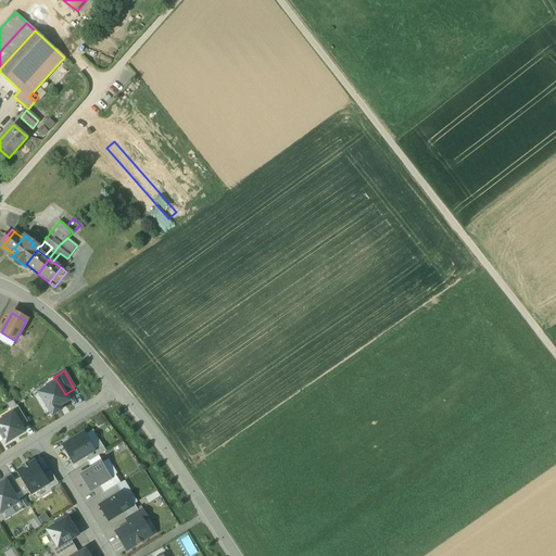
[(68,401),(65,394),(58,382),(39,393),(52,416),(61,411),(59,406),(68,401)]
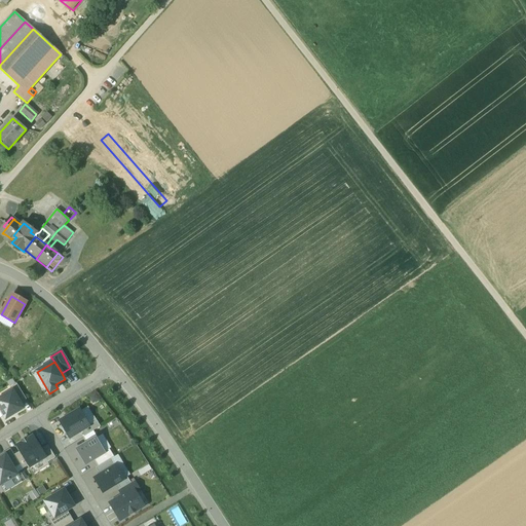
[(16,384),(10,387),(13,391),(21,403),(26,400),(16,384)]
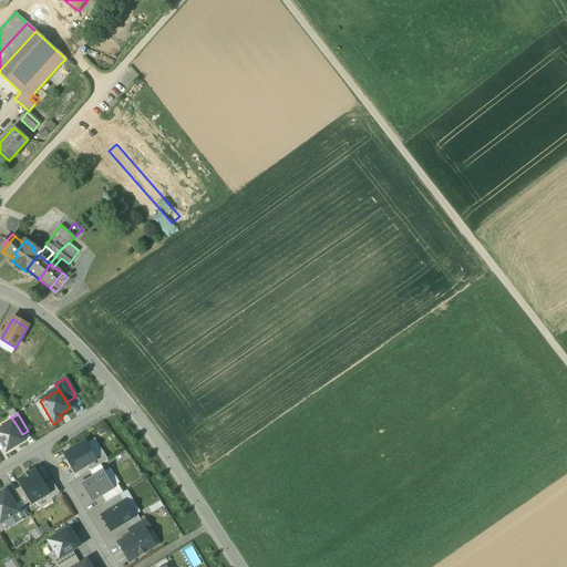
[(14,422),(0,430),(0,442),(7,453),(26,441),(22,434),(14,422)]
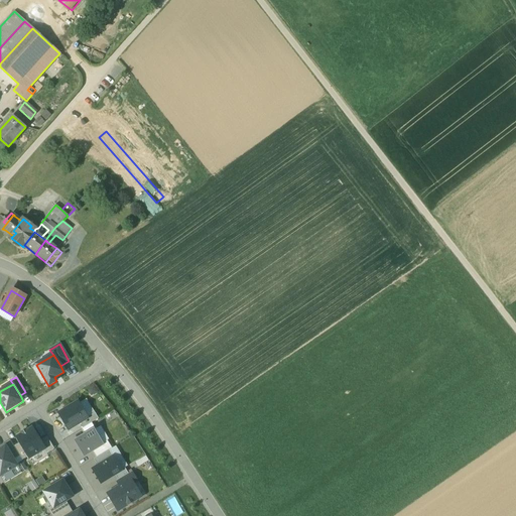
[(78,402),(58,414),(69,430),(80,423),(88,418),(78,402)]
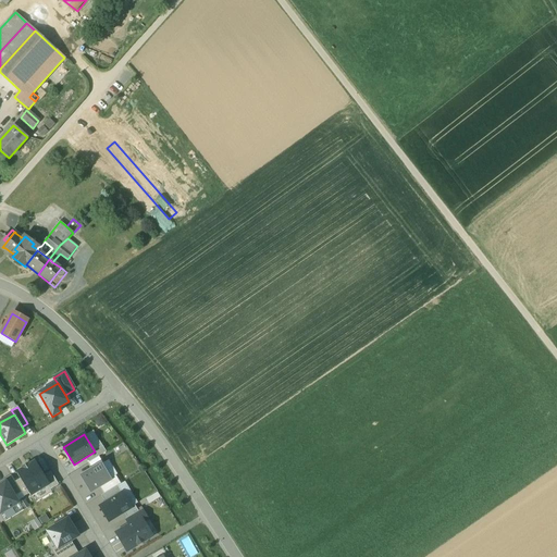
[(95,452),(86,457),(89,462),(98,457),(106,453),(102,447),(95,452)]
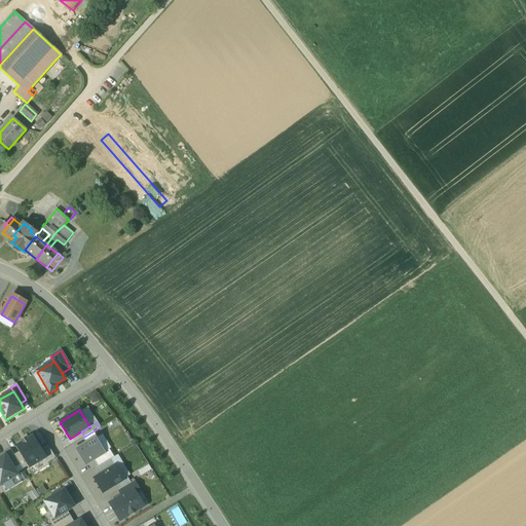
[(82,438),(86,444),(97,438),(92,431),(84,437),(82,438)]
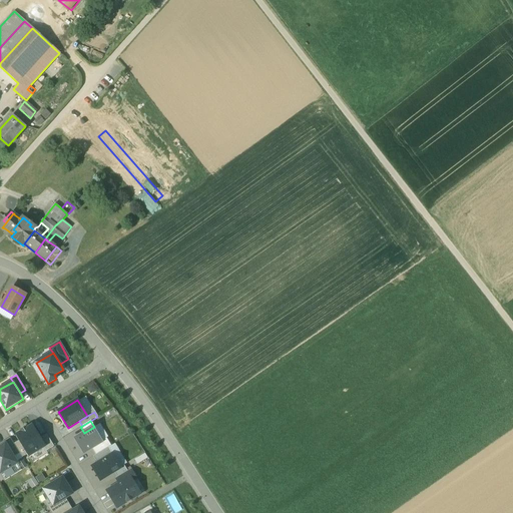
[(32,426),(16,436),(20,442),(28,454),(29,456),(45,447),(40,439),(32,426)]
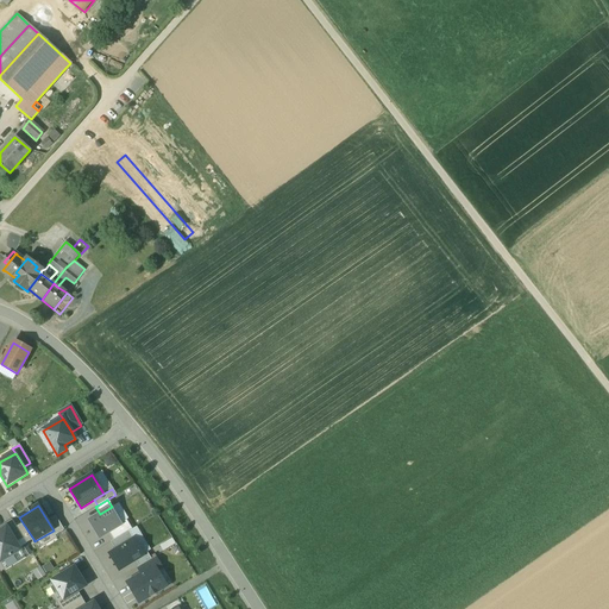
[(100,514),(88,522),(99,539),(108,533),(121,526),(111,509),(100,514)]
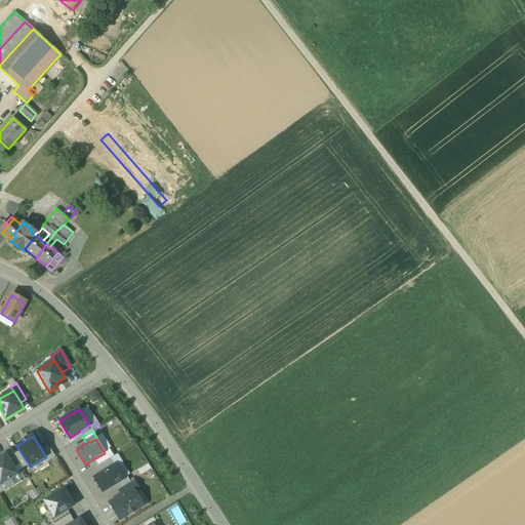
[(48,445),(41,449),(46,457),(49,461),(55,457),(48,445)]
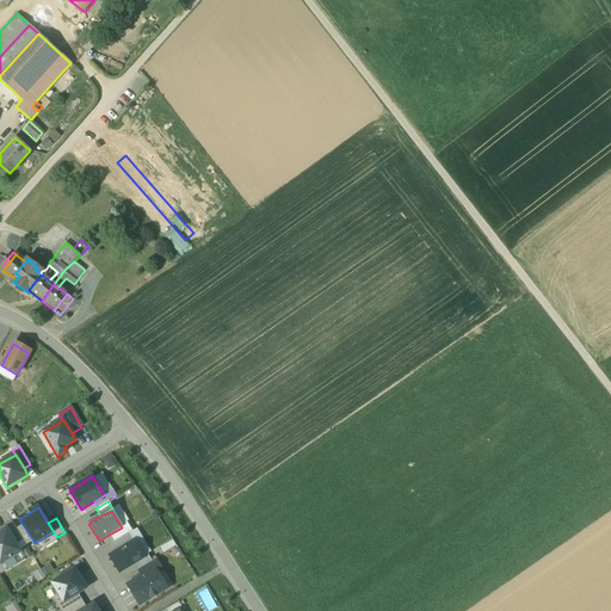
[(13,523),(5,528),(6,531),(8,530),(18,544),(24,541),(17,530),(13,523)]
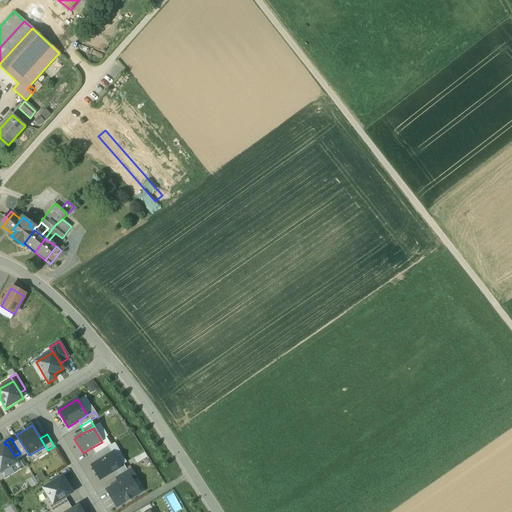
[(102,442),(91,448),(95,455),(108,447),(111,446),(107,439),(102,442)]
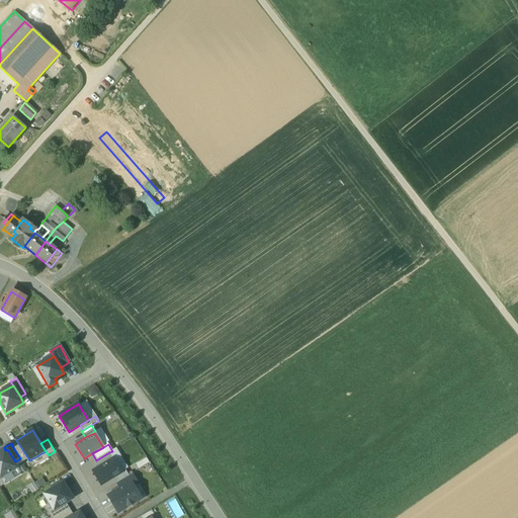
[(20,446),(14,449),(20,458),(22,462),(28,458),(20,446)]
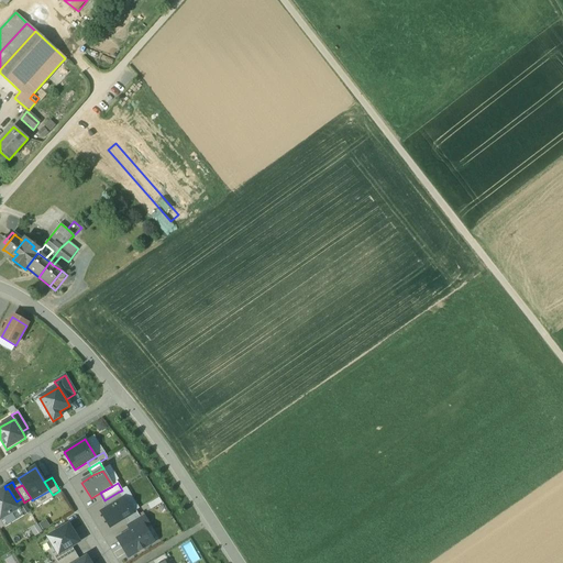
[(6,489),(0,493),(0,519),(1,522),(21,510),(17,501),(8,488),(6,489)]
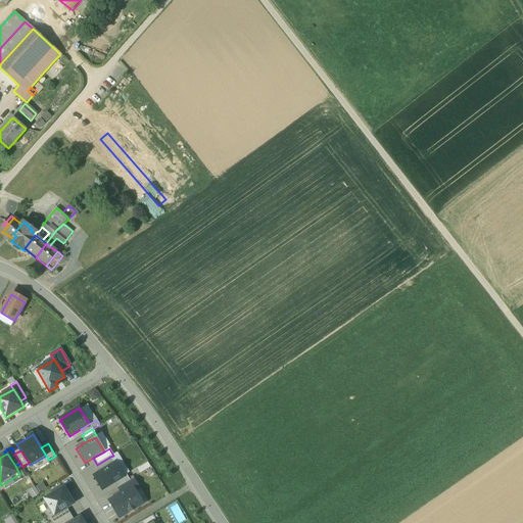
[(114,464),(110,457),(97,465),(95,466),(99,473),(114,464)]
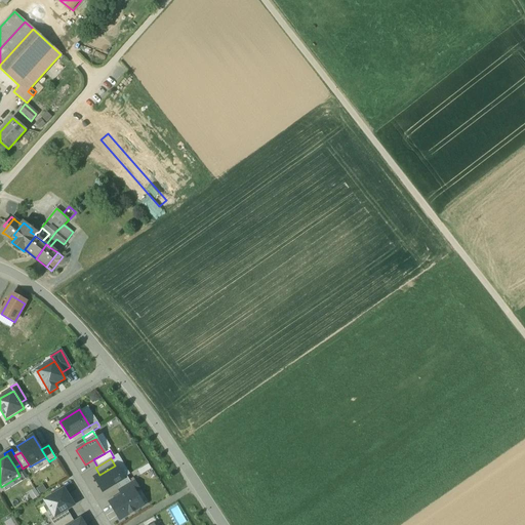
[(99,475),(94,478),(103,492),(117,484),(124,479),(115,466),(99,475)]
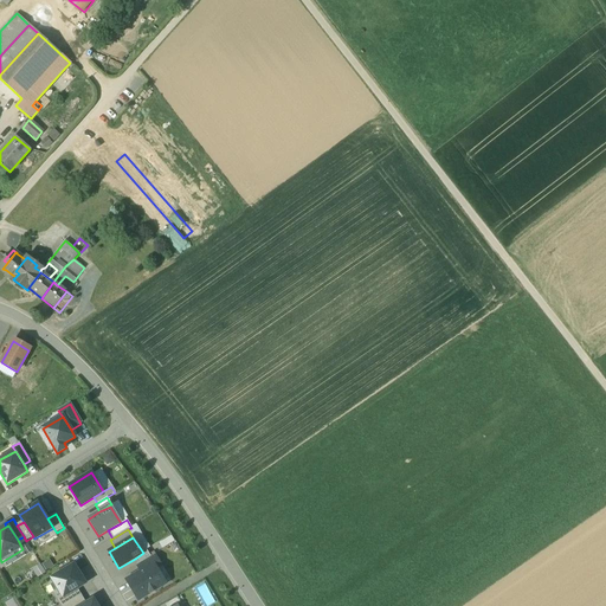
[(143,553),(135,559),(139,565),(152,556),(148,550),(143,553)]
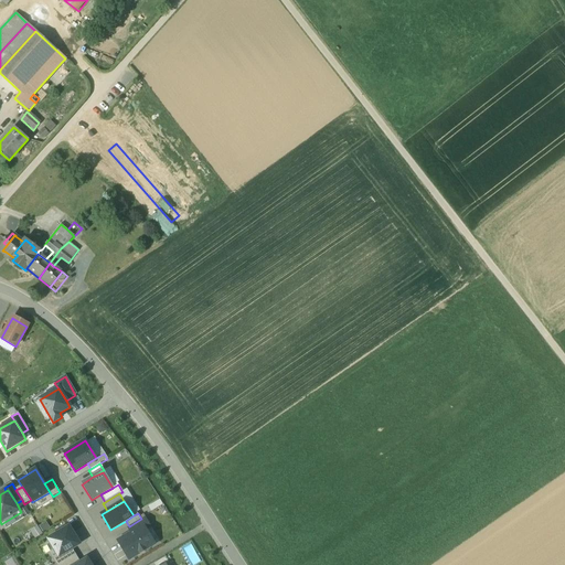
[(141,519),(129,526),(127,528),(131,533),(144,526),(146,531),(150,528),(145,516),(141,519)]
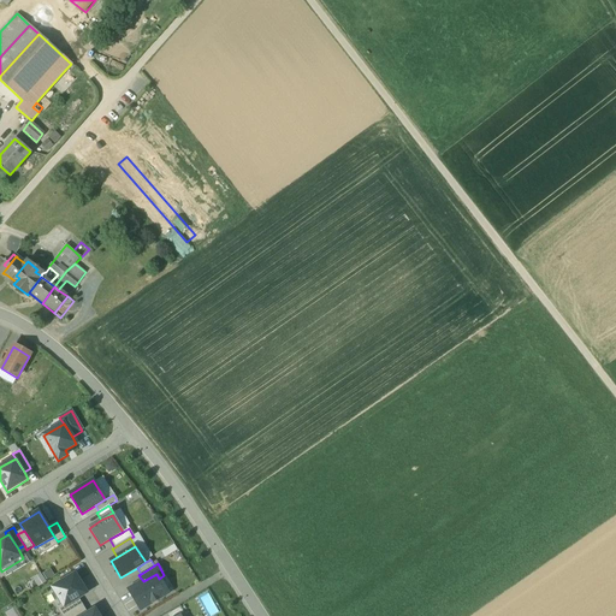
[(87,594),(75,574),(52,587),(63,605),(65,608),(78,599),(87,594)]
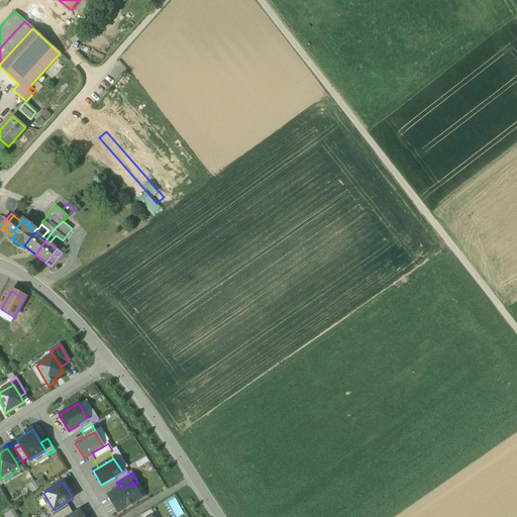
[(120,488),(108,496),(118,512),(141,498),(133,486),(131,482),(120,488)]
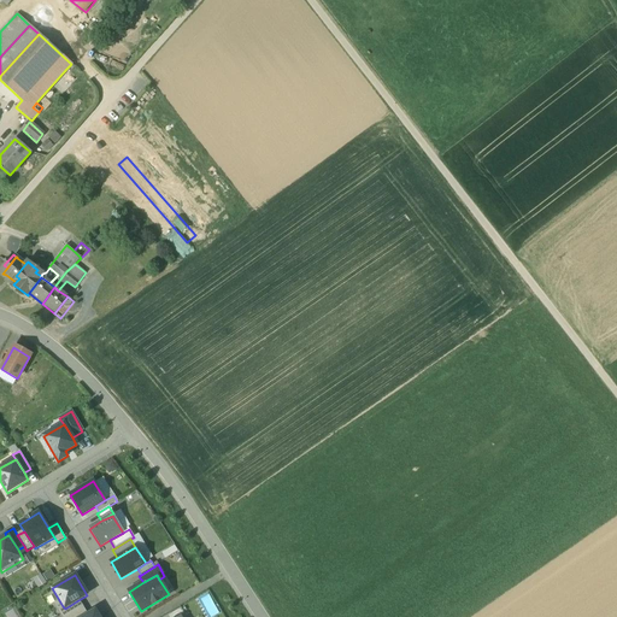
[(62,616),(65,616),(82,607),(78,600),(65,609),(63,606),(57,610),(62,616)]
